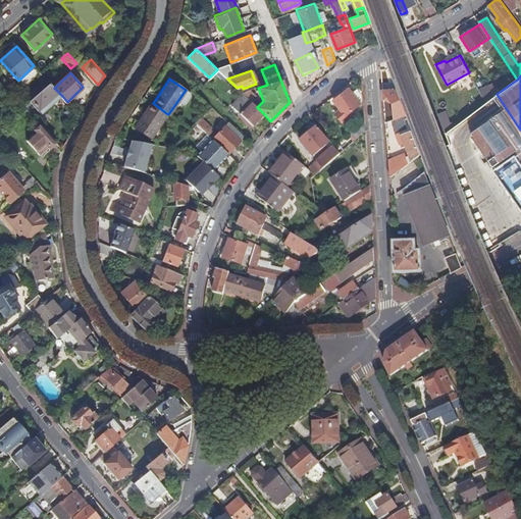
[(50,83),(31,100),(40,110),(50,101),(53,104),(62,96),(54,88),(50,83)]
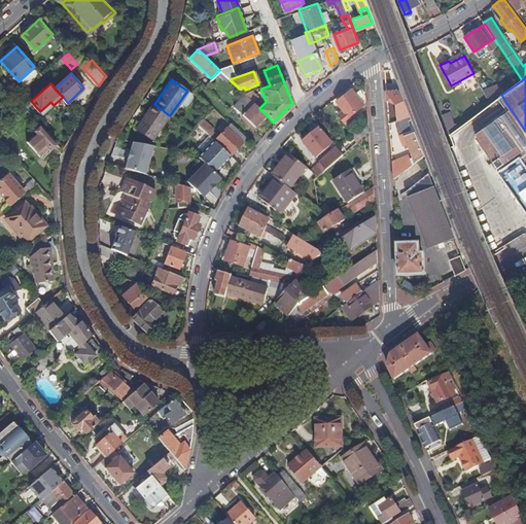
[(484,91),(490,104),(498,98),(492,86),(484,91)]
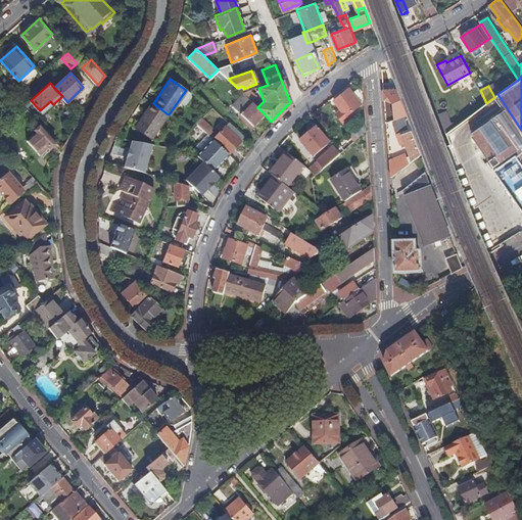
[(243,93),(250,101),(255,95),(248,89),(241,92),(243,93)]
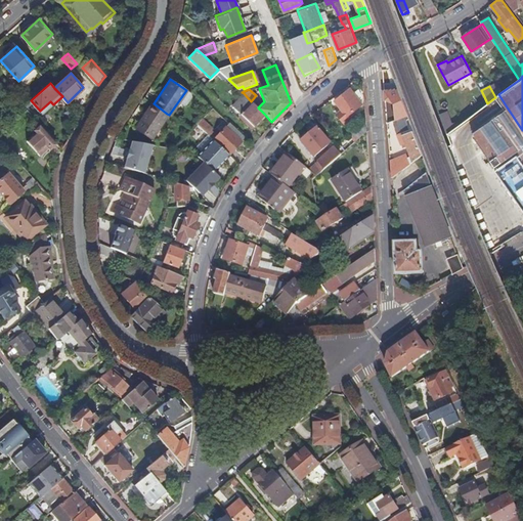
[(348,90),(335,101),(342,110),(337,115),(344,123),(351,118),(349,115),(362,103),(359,99),(362,97),(358,89),(352,94),(348,90)]
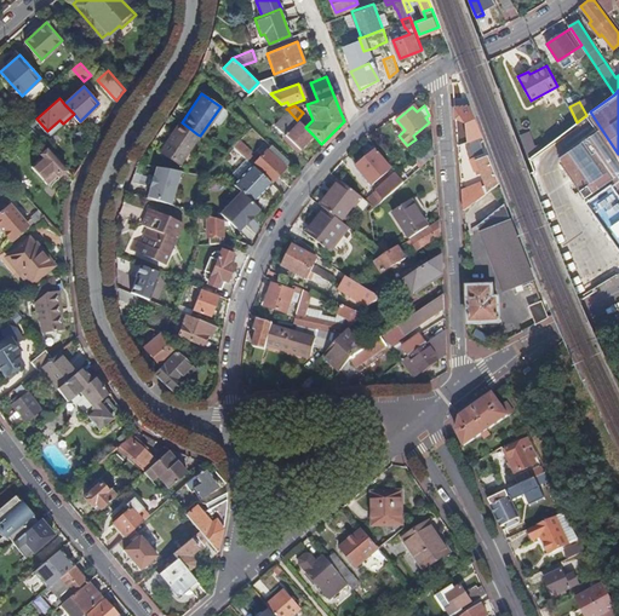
[(288,110),(275,125),(284,133),(299,148),(313,134),(305,127),(297,120),(288,110)]
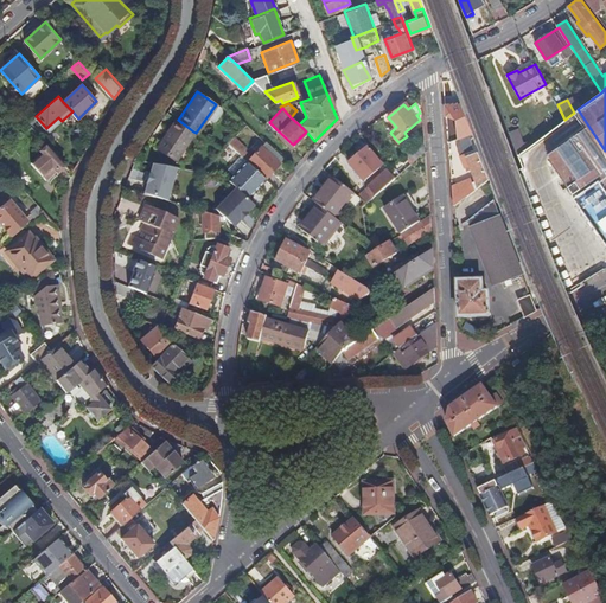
[(176,159),(193,132),(178,120),(176,119),(157,147),(176,159)]
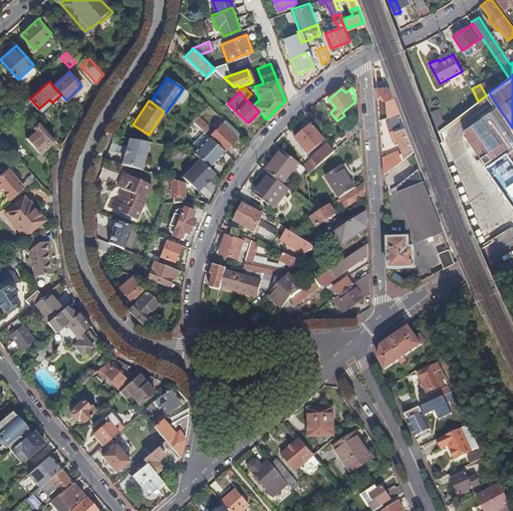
[(415,152),(398,107),(398,108),(400,114),(401,117),(415,152)]
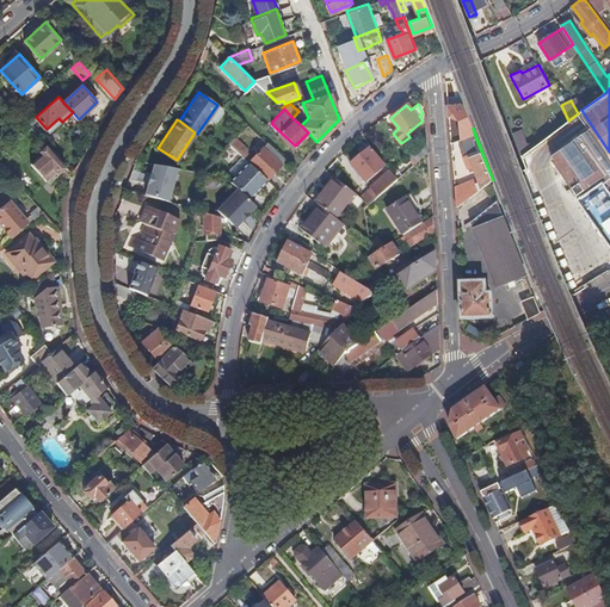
[(468,131),(462,131),(463,140),(475,136),(473,129),(468,131)]
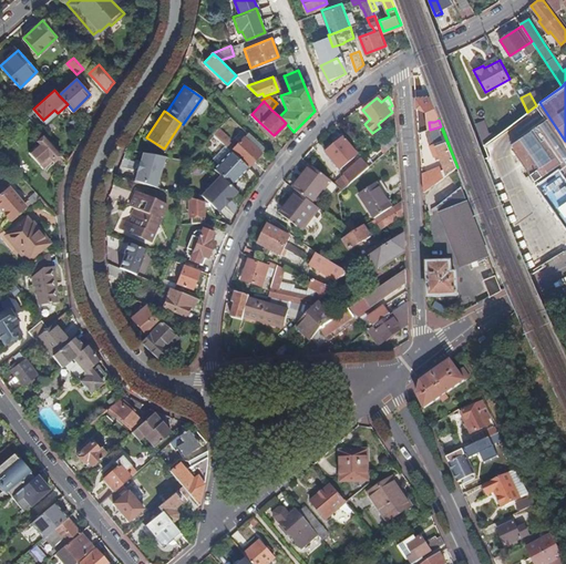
[(259,122),(257,124),(271,137),(274,135),(259,122)]
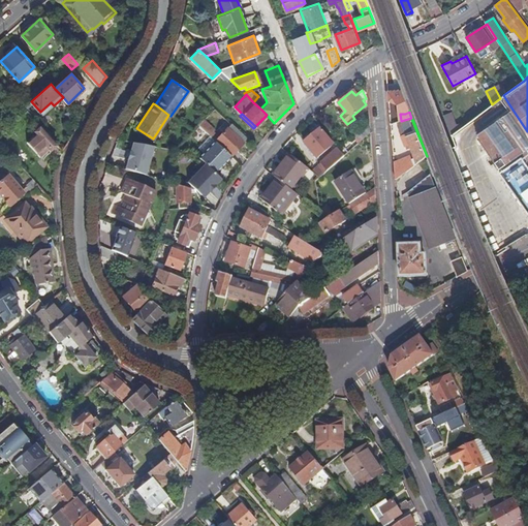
[(197,125),(205,131),(210,127),(203,120),(197,125)]
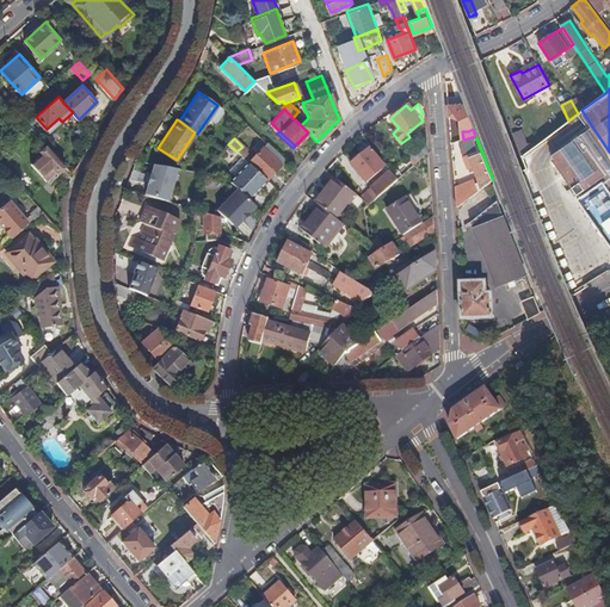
[(427,154),(426,138),(408,154),(417,163),(427,154)]
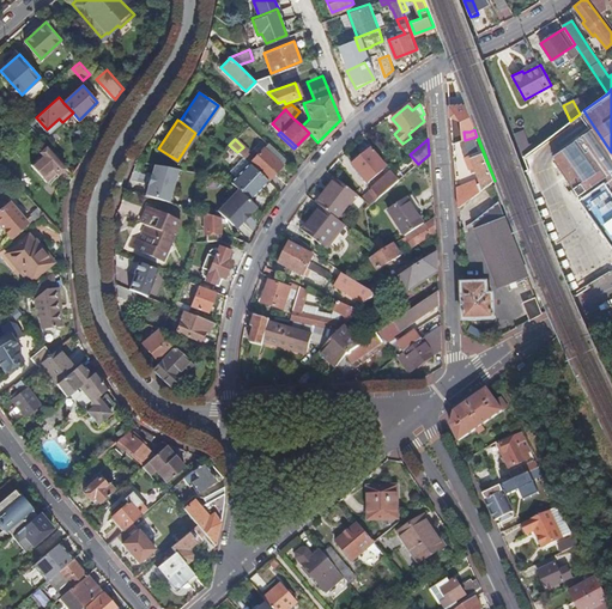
[(477,181),(456,189),(458,209),(470,200),(483,189),(495,181),(478,140),(465,144),(462,145),(470,169),(473,168),(480,183),(478,184),(477,181)]
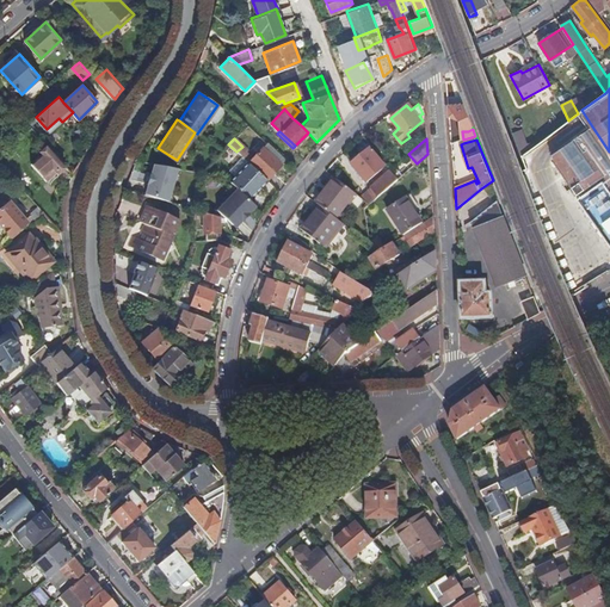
[(281,163),(284,159),(266,142),(262,147),(281,163)]
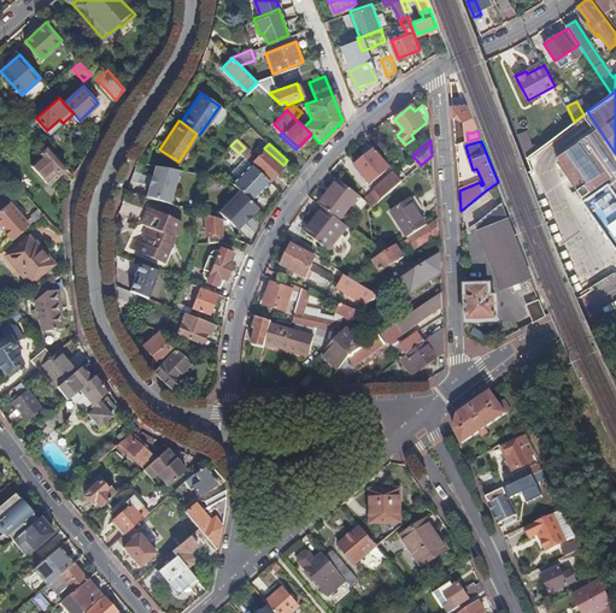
[(47,182),(65,166),(50,148),(31,165),(47,182)]
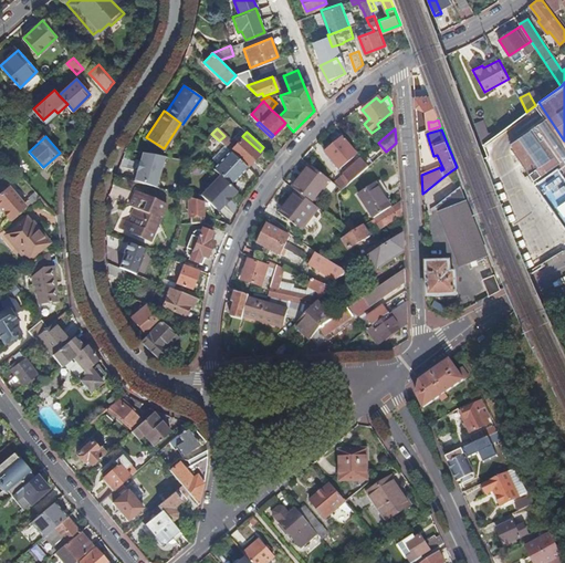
[(230,145),(228,148),(230,150),(247,166),(260,152),(242,136),(232,147),(230,145)]
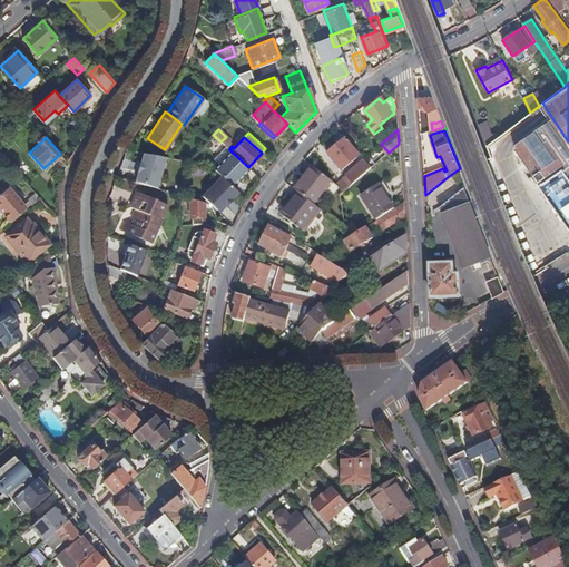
[(357,158),(360,157),(359,155),(345,138),(329,153),(335,162),(335,163),(340,167),(347,160),(350,163),(356,157),(357,158)]
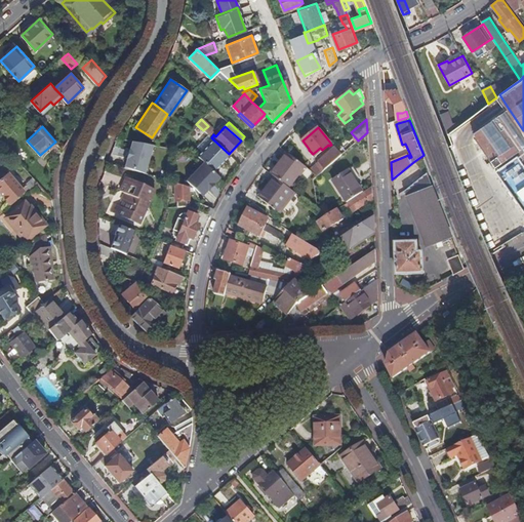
[(197,146),(202,151),(213,139),(211,137),(207,134),(197,146)]
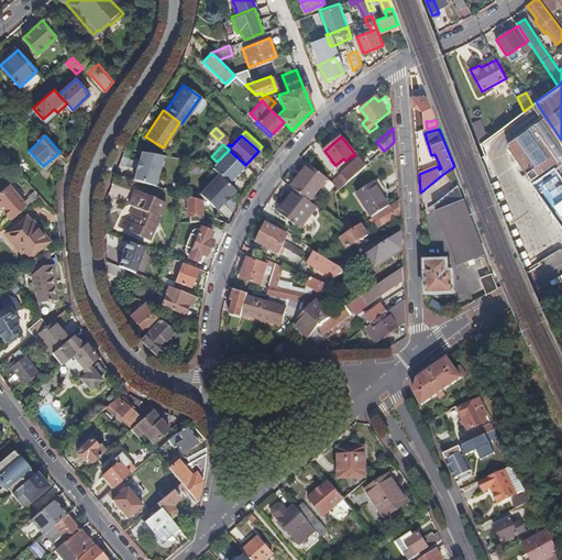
[(135,168),(133,178),(154,184),(163,155),(154,153),(141,150),(139,160),(138,160),(135,168)]
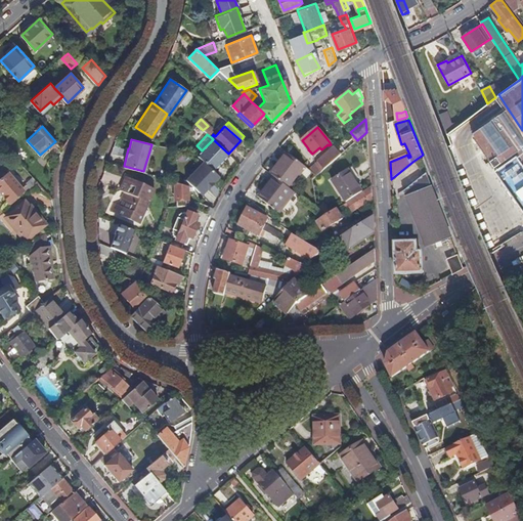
[(213,171),(228,154),(213,139),(202,150),(197,156),(203,161),(213,171)]
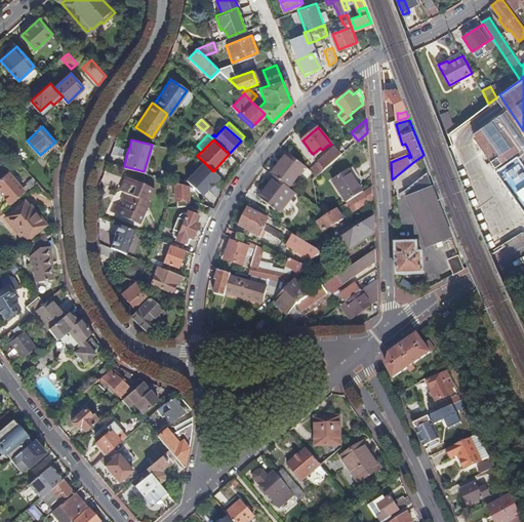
[(318,176),(343,155),(335,148),(311,169),(318,176)]
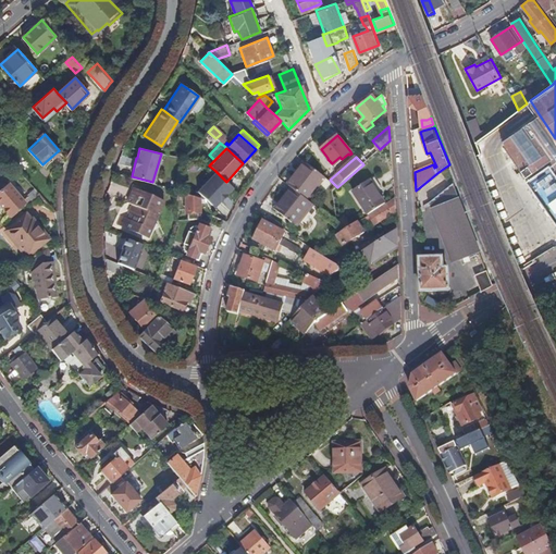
[(325,176),(306,162),(288,185),(292,188),(307,200),(325,176)]
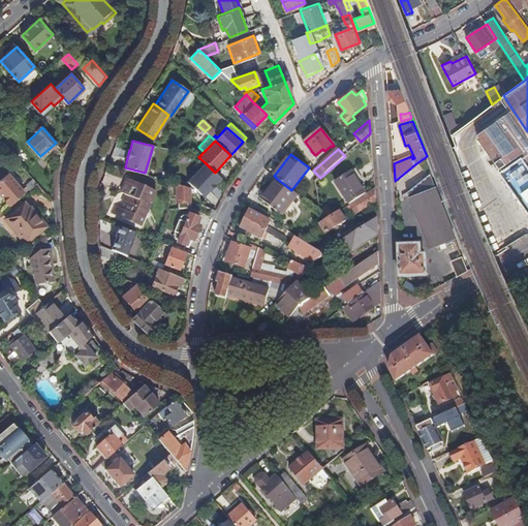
[(215,173),(205,162),(187,181),(194,188),(203,196),(209,190),(215,184),(215,183),(220,177),(215,173)]
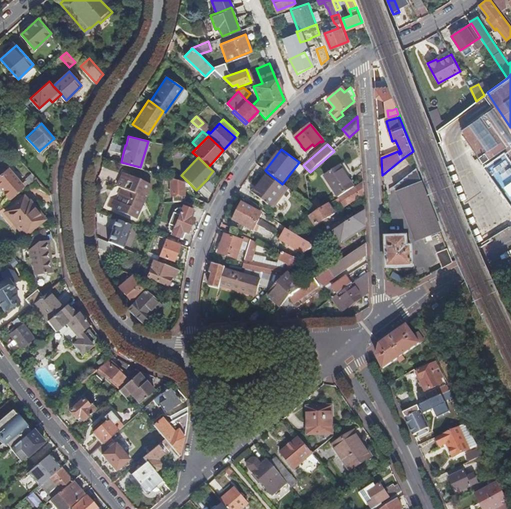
[(339,197),(355,187),(341,165),(325,176),(339,197)]
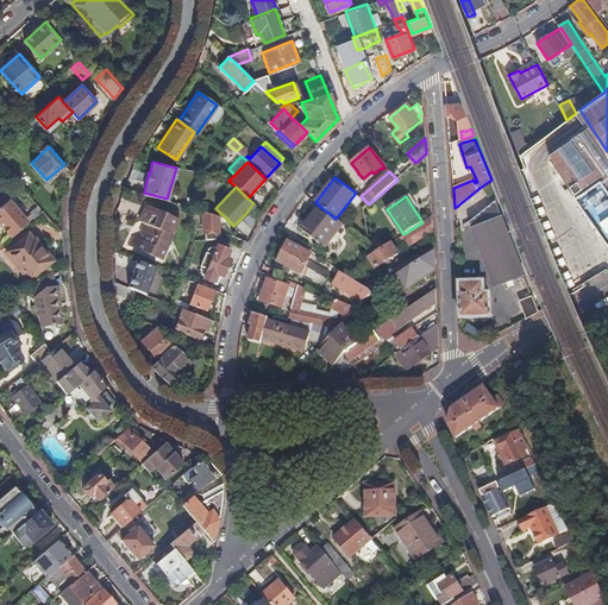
[(495,200),(470,220),(496,285),(507,281),(513,298),(530,292),(522,275),(524,273),(495,200)]
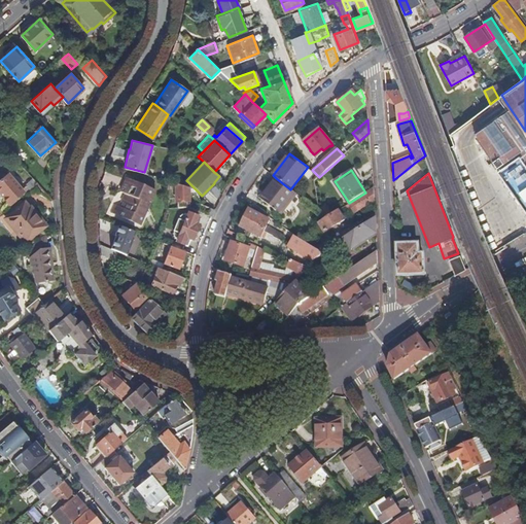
[(24,191),(8,174),(0,180),(0,191),(9,204),(24,191)]
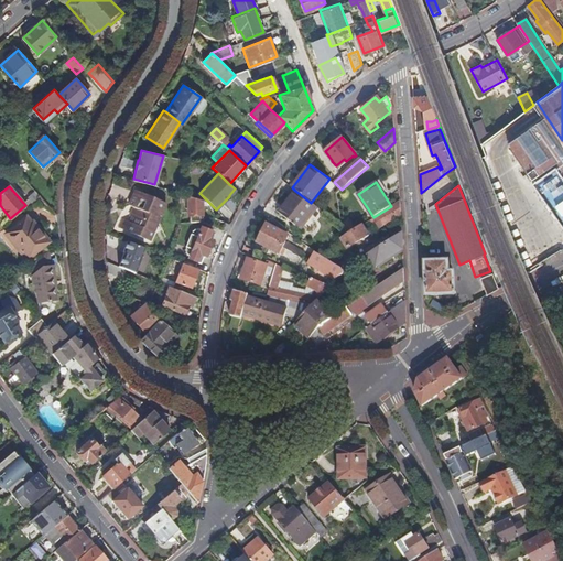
[(158,219),(165,201),(136,189),(129,203),(133,206),(132,209),(158,219)]
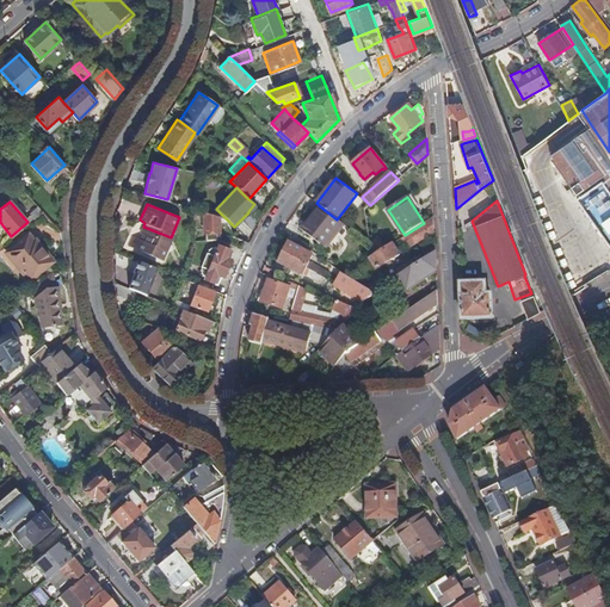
[(325,248),(344,224),(337,220),(320,206),(302,230),(325,248)]
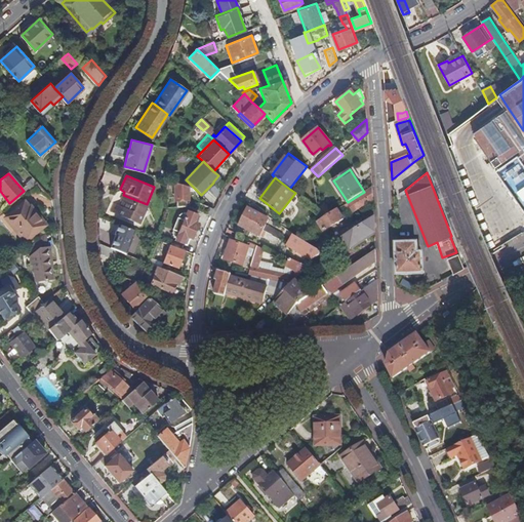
[(175,182),(176,198),(186,197),(186,195),(188,195),(188,185),(175,182)]
